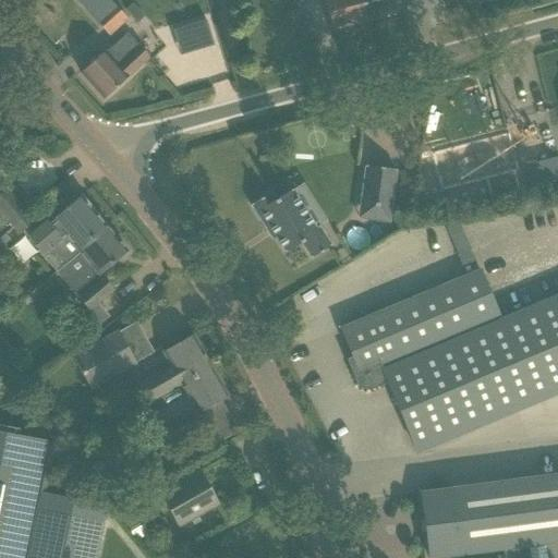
[(324,0),(326,9),(331,31),(367,21),(362,0),(324,0)]
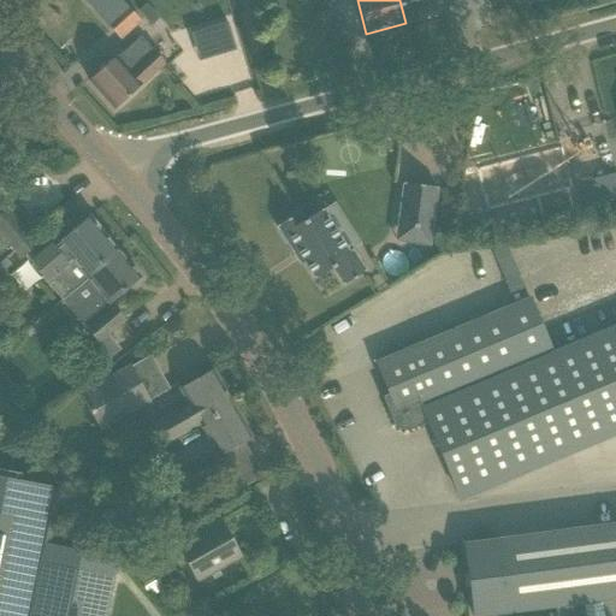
[(105,22),(120,39),(140,22),(124,4),(105,22)]
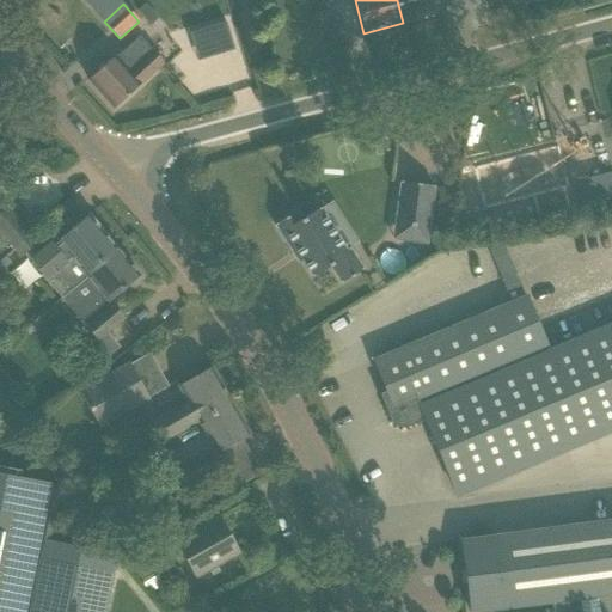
[(105,65),(87,80),(114,109),(138,87),(155,71),(158,68),(163,63),(152,50),(139,37),(116,57),(115,55),(105,65)]
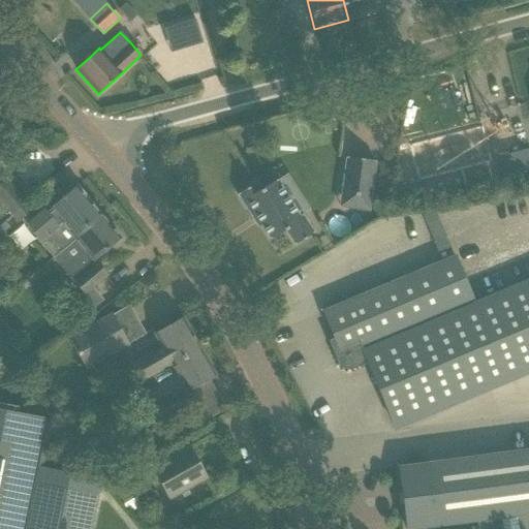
[(481,126),(399,149),(411,194),(463,181),(465,187),(495,180),(481,126)]
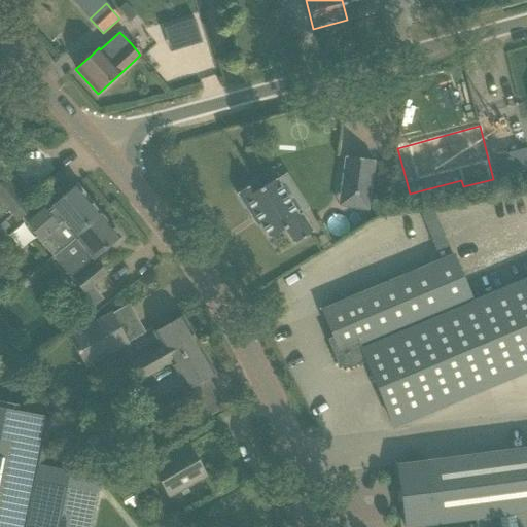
[(526,147),(489,157),(494,179),(526,170),(526,147)]
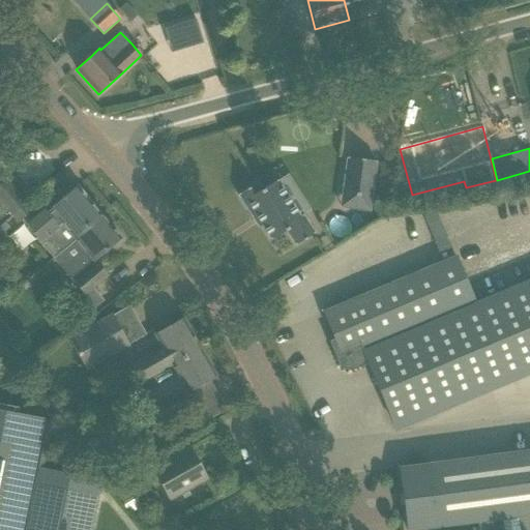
[(355,196),(358,197),(358,194),(371,196),(376,162),(347,157),(343,192),(355,194),(355,196)]
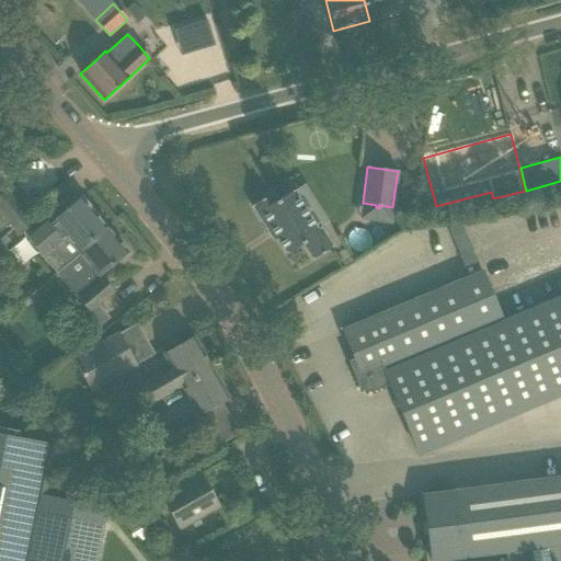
[(302,243),(312,260),(332,248),(320,228),(317,230),(293,191),(276,202),(272,194),(252,206),(267,230),(271,228),(286,254),(302,243)]
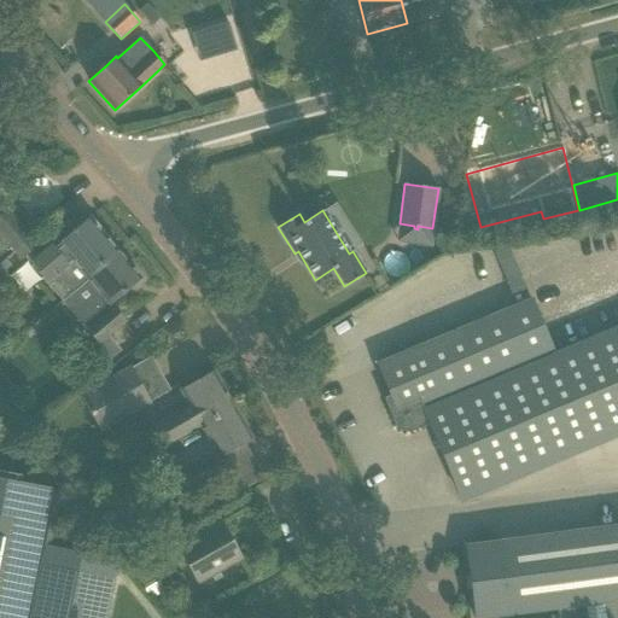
[(7,211),(0,216),(0,255),(7,249),(15,256),(19,262),(38,246),(33,240),(7,211)]
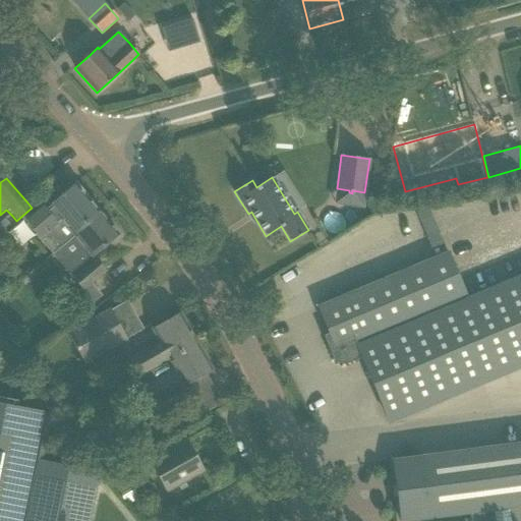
[(53,253),(74,235),(72,233),(99,212),(99,211),(75,183),(49,206),(47,203),(24,221),(50,250),(53,253)]
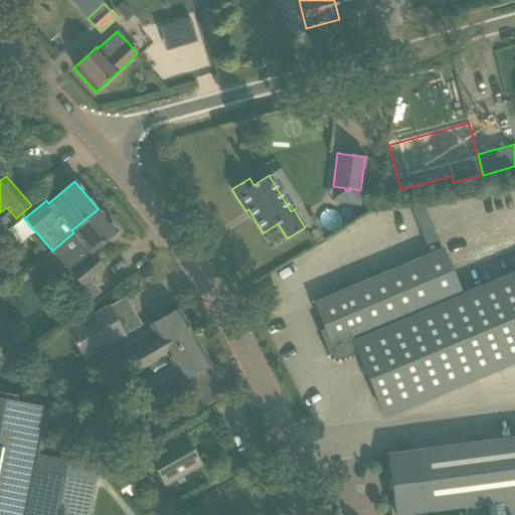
[(71,275),(81,286),(89,281),(104,268),(92,253),(117,232),(98,209),(71,230),(73,232),(52,250),(72,275),(71,275)]
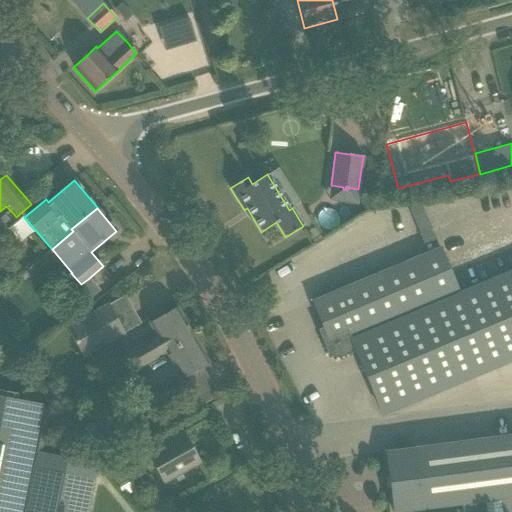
[(355,351),(382,414),(511,359),(511,271),(459,294),(440,247),(331,294),(312,302),(323,328),(318,330),(318,331),(319,331),(329,354),(338,358),(355,351)]
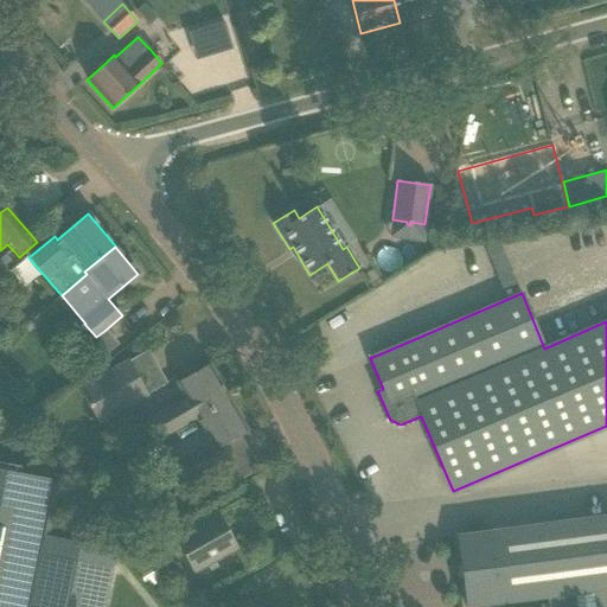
[(78,390),(97,423),(147,395),(128,362),(78,390)]
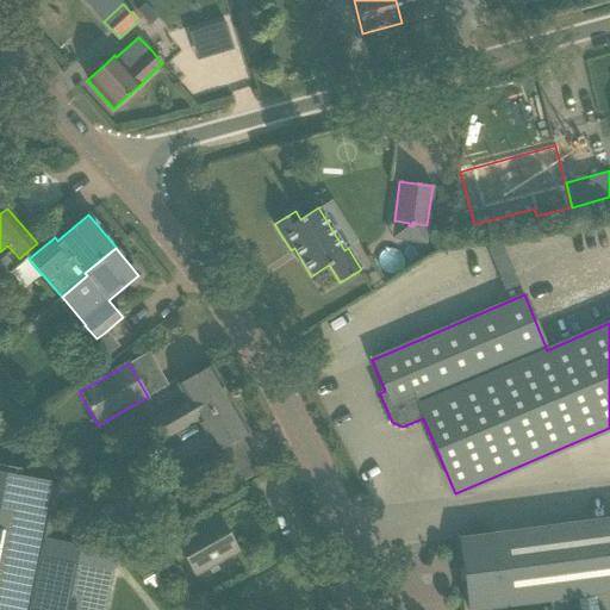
[(148,423),(160,442),(230,402),(210,366),(178,385),(186,400),(148,423)]
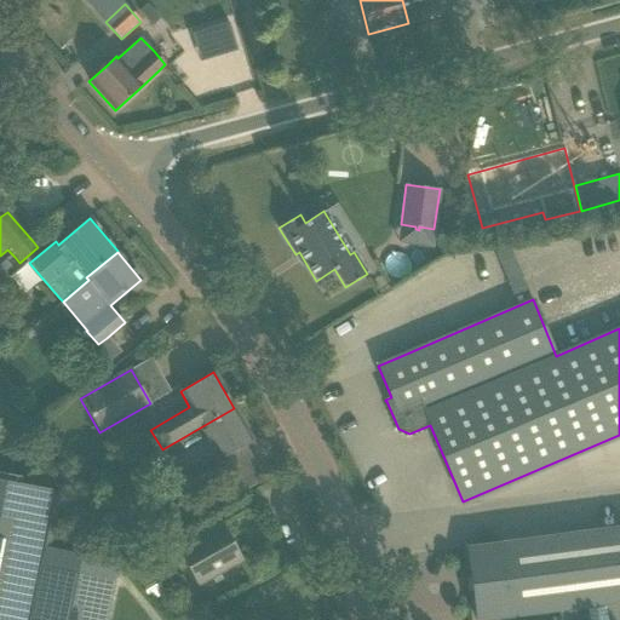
[(0,414),(6,422),(17,413),(0,391),(0,414)]
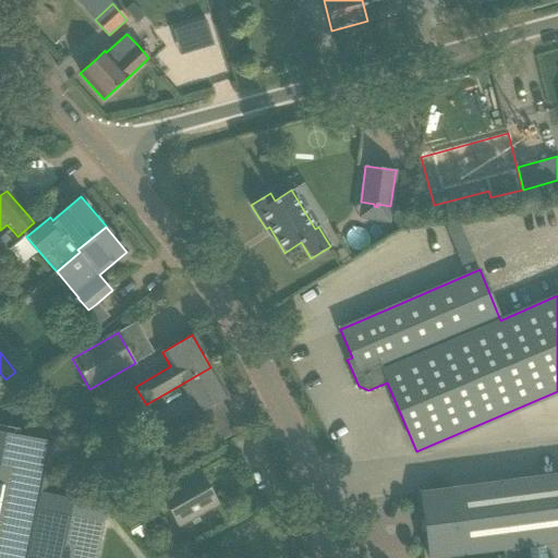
[(150,415),(161,435),(179,425),(178,424),(197,413),(197,414),(209,408),(228,397),(210,367),(146,404),(152,414),(150,415)]
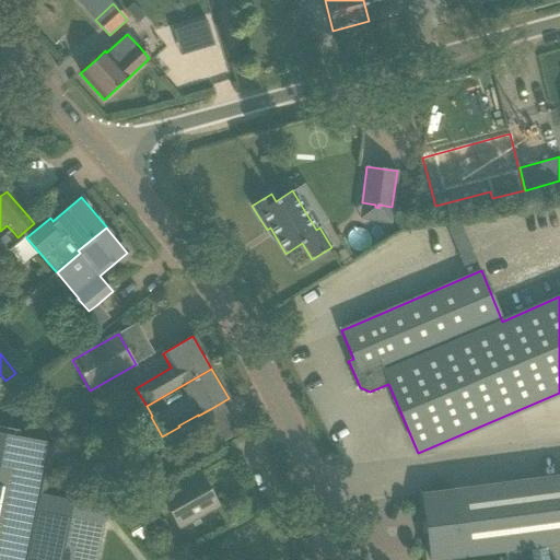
[(0,559),(93,559),(105,506),(46,494),(55,450),(47,447),(48,443),(0,432),(0,559)]
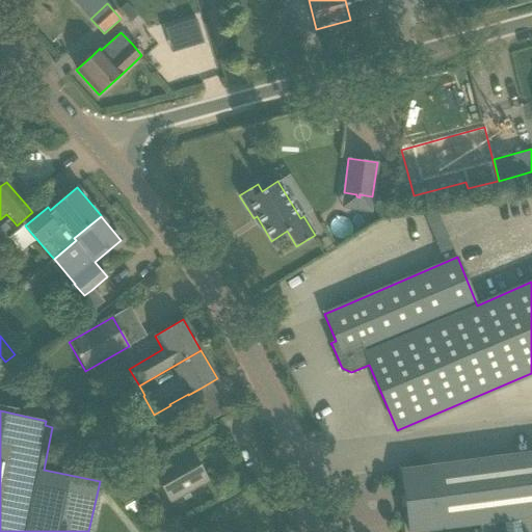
[(62,435),(105,488),(126,472),(106,448),(101,452),(78,423),(62,435)]
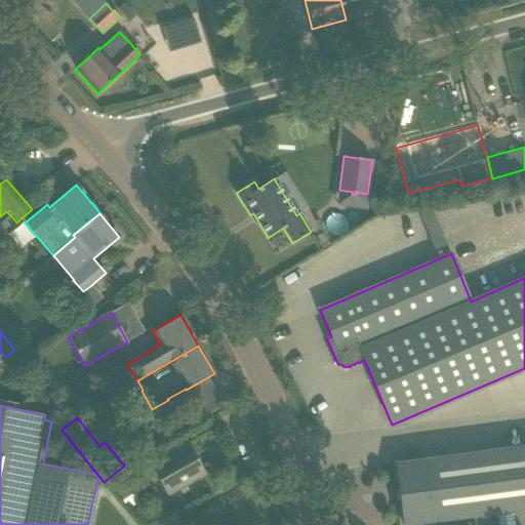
[(152,466),(168,494),(203,474),(188,445),(152,466)]
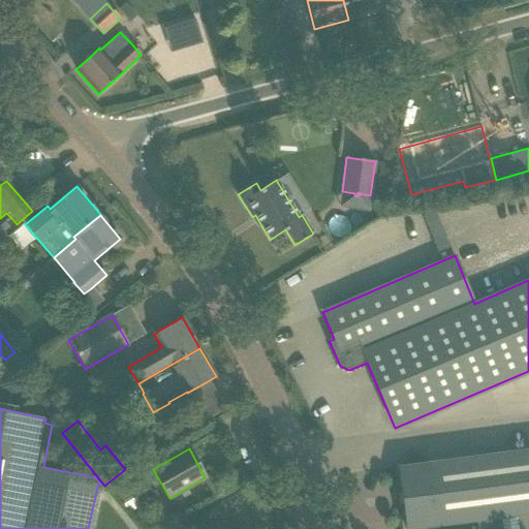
[(528,449),(396,468),(403,528),(417,528),(476,522),(476,528),(487,528),(528,523),(528,449)]
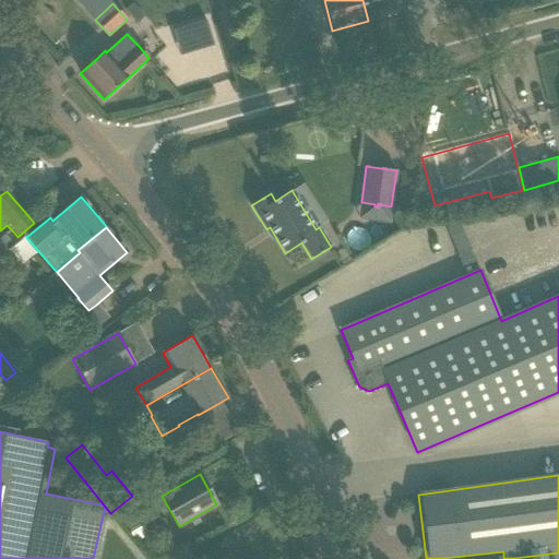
[(139,519),(125,526),(131,540),(146,533),(139,519)]
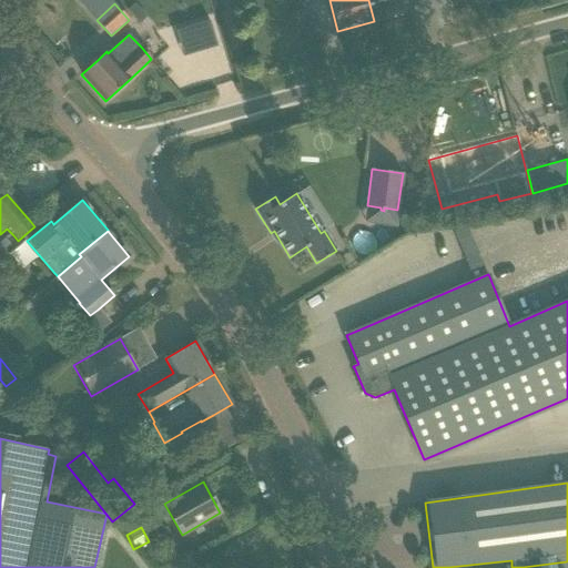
[(193,567),(184,555),(164,567),(193,567)]
